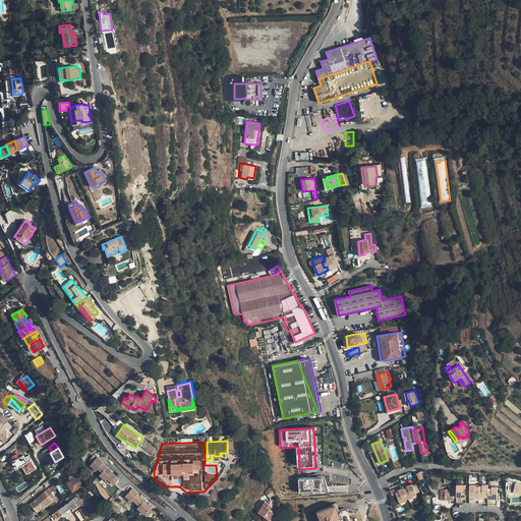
[(36,468),(33,463),(32,463),(29,456),(24,457),(21,451),(12,456),(13,460),(11,461),(15,468),(18,467),(23,468),(26,473),(36,468)]
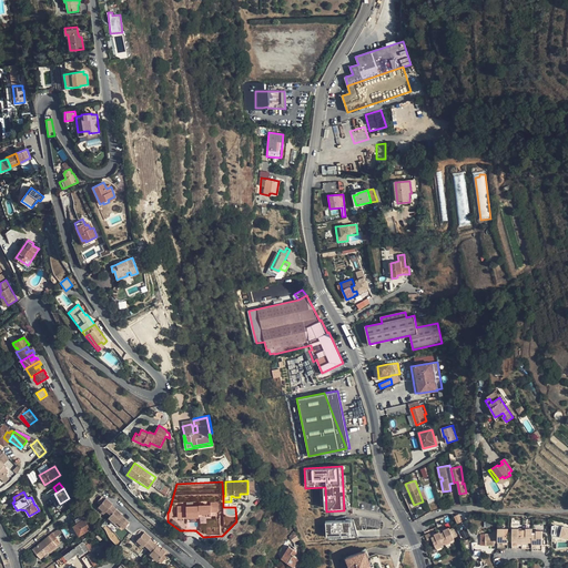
[(54,494),(51,496),(58,506),(60,504),(54,494)]
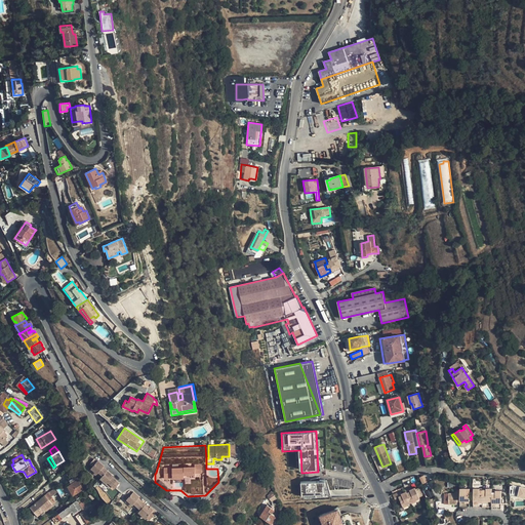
[(96,461),(95,462),(91,467),(89,469),(95,474),(96,473),(101,469),(102,468),(103,467),(96,461)]
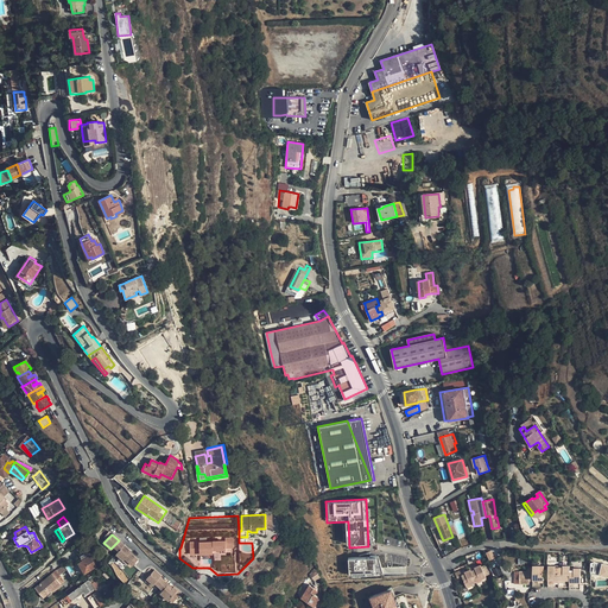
[(84,574),(93,569),(99,565),(90,551),(87,553),(80,543),(74,546),(81,559),(77,561),(78,563),(84,574)]
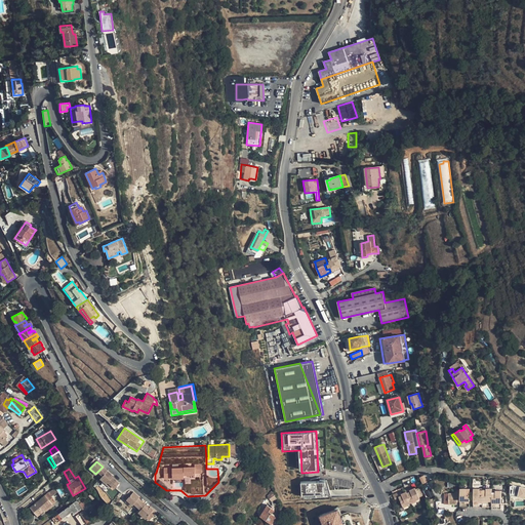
[(110,479),(111,477),(112,477),(106,471),(102,476),(98,479),(105,484),(107,482),(110,479)]
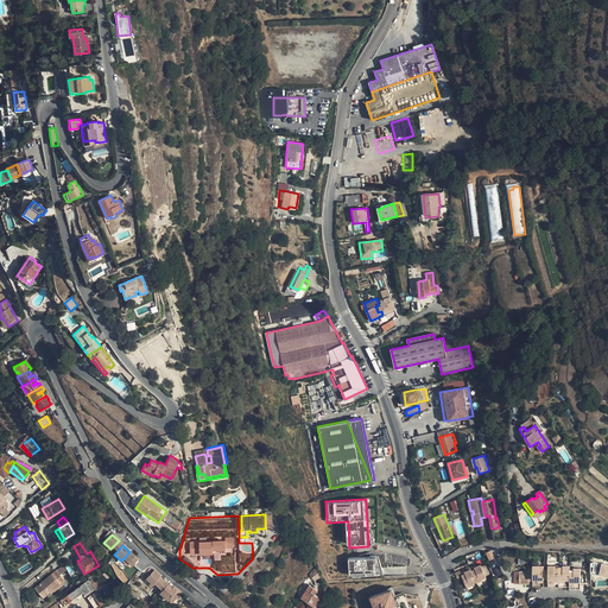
[(124,558),(128,563),(131,565),(137,559),(131,555),(128,556),(127,555),(124,558)]
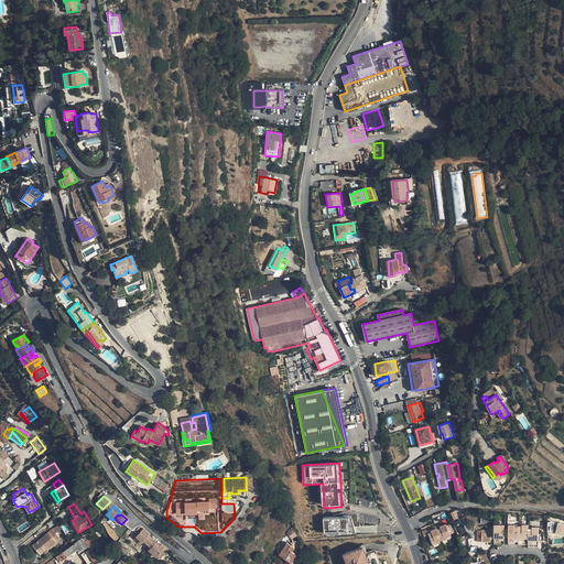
[(349,532),(348,517),(323,519),(324,534),(349,532)]
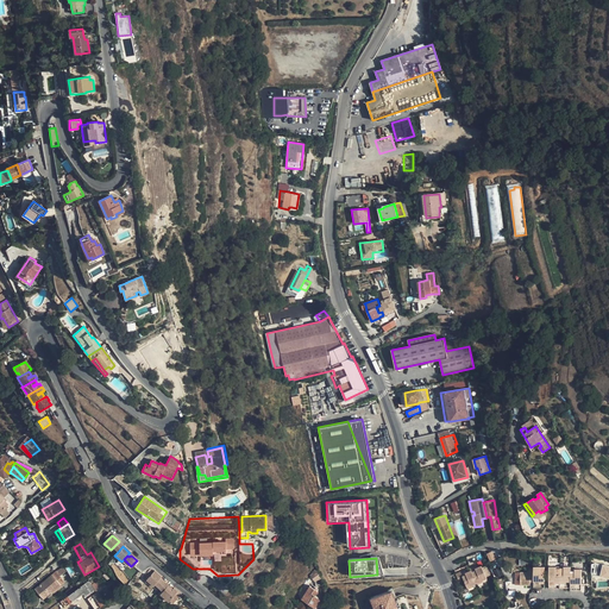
[(597,573),(603,575),(603,571),(608,571),(608,562),(603,562),(602,565),(598,565),(597,573)]
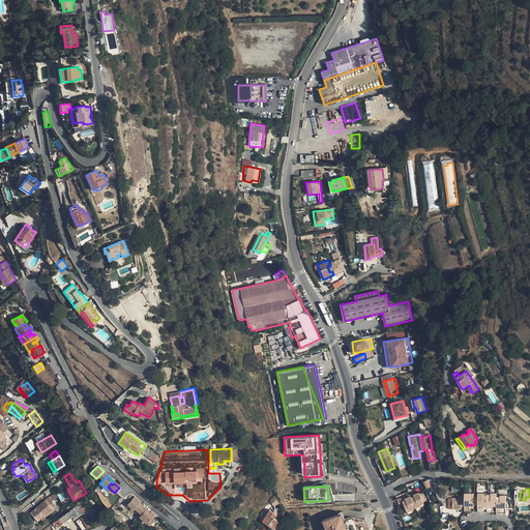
[(52,501),(57,497),(56,495),(55,492),(49,497),(52,501)]
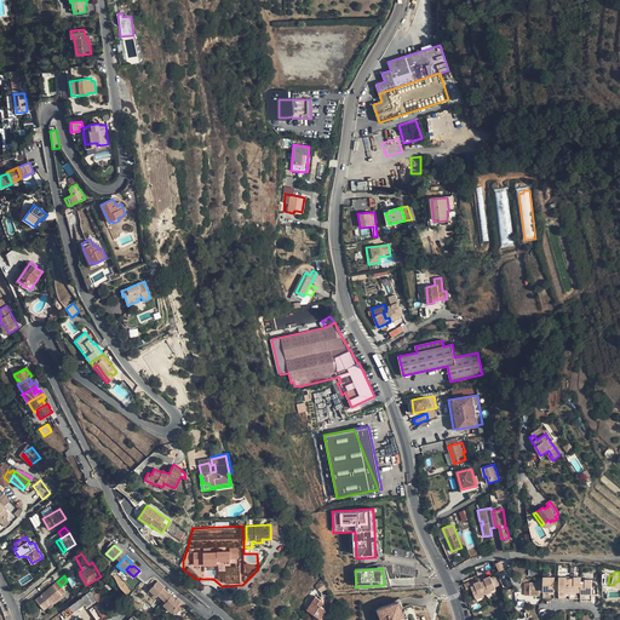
[(481,580),(486,593),(495,589),(491,577),(484,579),(483,577),(480,578),(481,580)]
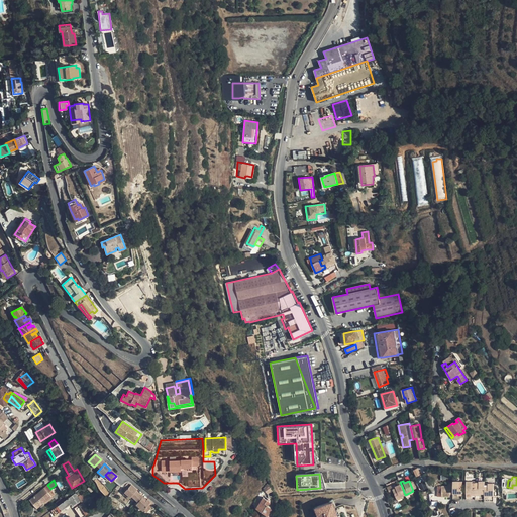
[(462,499),(462,483),(459,483),(458,481),(453,481),(453,483),(453,493),(453,499),(462,499)]
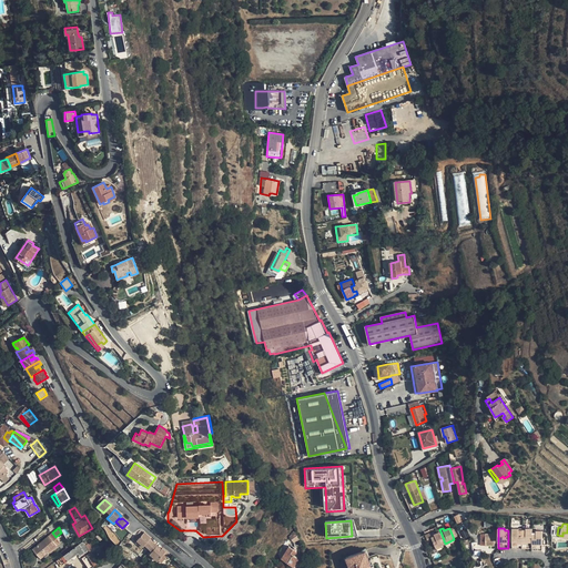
[(519,530),(519,528),(511,528),(511,548),(521,548),(523,530),(519,530)]
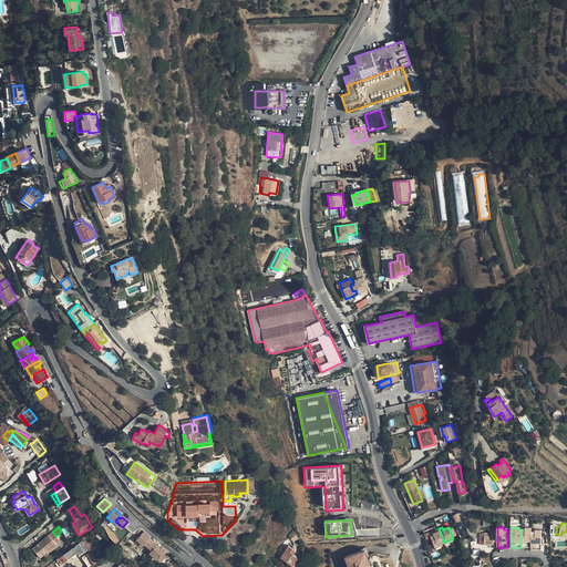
[(531,532),(531,529),(531,528),(525,527),(525,529),(522,529),(521,547),(531,547),(531,532)]
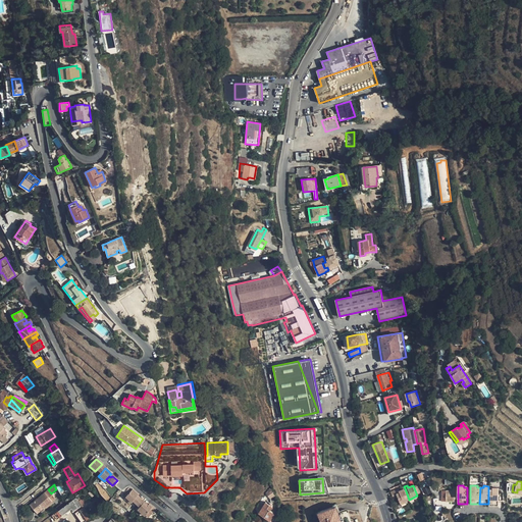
[(454,498),(458,498),(458,487),(454,487),(454,490),(441,490),(441,501),(454,501),(454,498)]
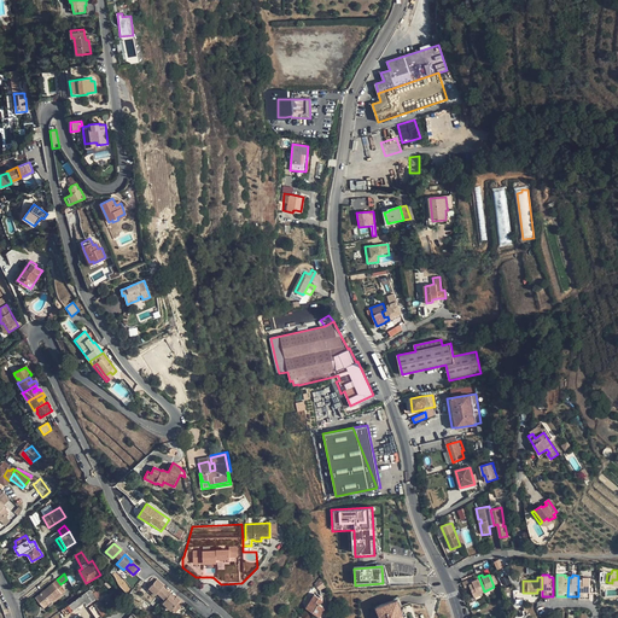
[(474,595),(484,592),(479,578),(473,581),(472,578),(468,581),(474,595)]
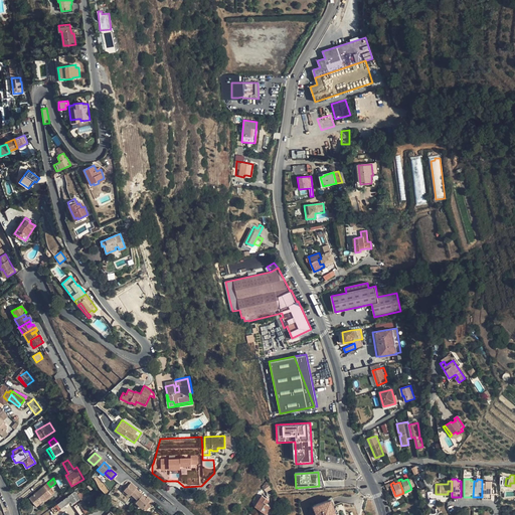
[(491,482),(486,482),(486,483),(482,483),(482,497),(482,499),(491,499),(491,482)]
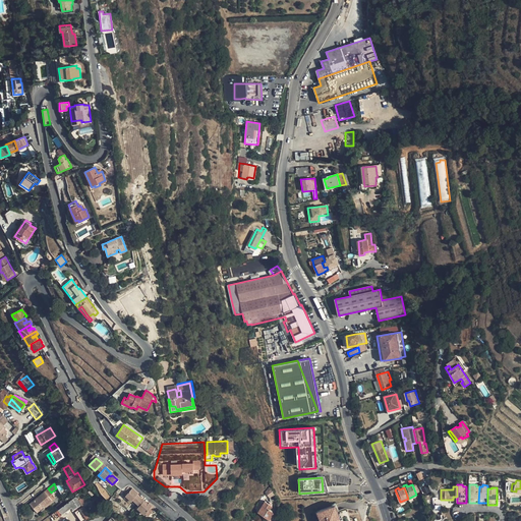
[(37,501),(36,499),(30,504),(34,508),(37,506),(40,510),(45,506),(52,500),(55,498),(51,493),(48,488),(45,491),(46,493),(41,496),(42,497),(37,501)]
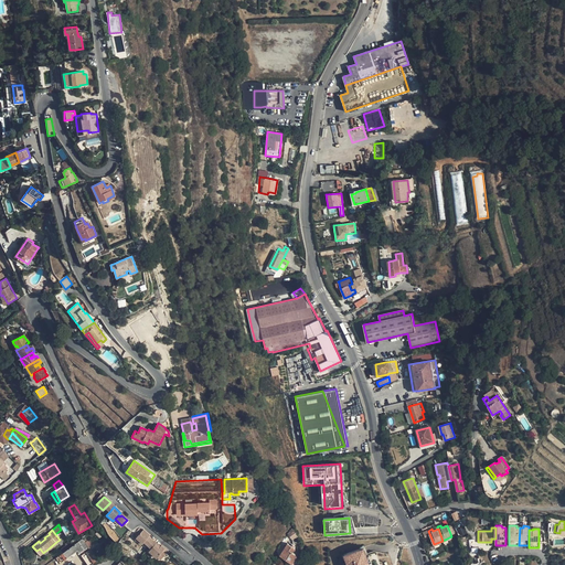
[(142,531),(141,531),(137,536),(135,539),(141,544),(142,543),(147,539),(148,536),(142,531)]
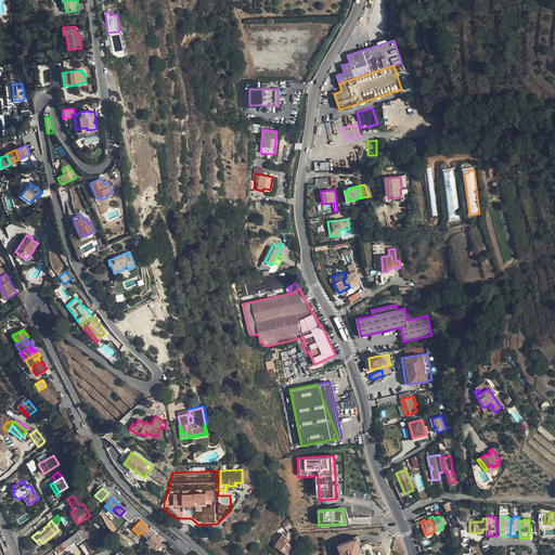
[(48,524),(38,531),(39,533),(44,529),(43,528),(49,525),(48,524)]
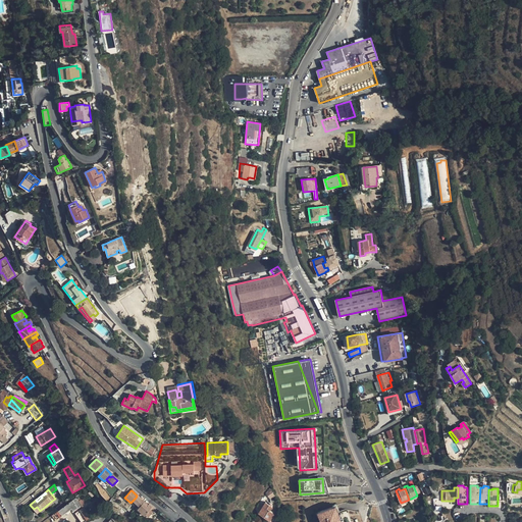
[(76,498),(70,502),(66,505),(58,511),(54,514),(52,515),(56,520),(62,516),(62,515),(71,508),(74,511),(82,505),(83,506),(86,504),(82,499),(79,501),(76,498)]
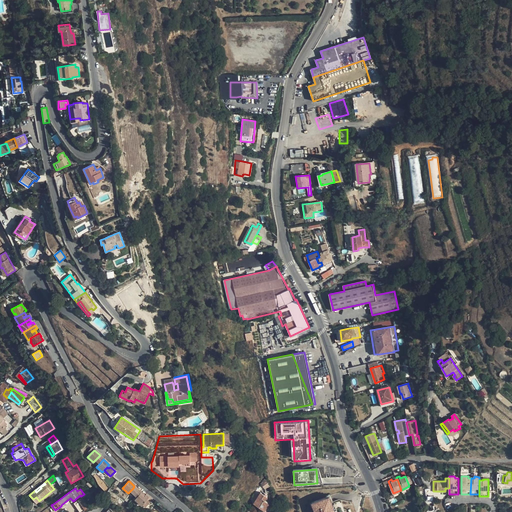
[(65,495),(62,491),(59,494),(59,495),(55,498),(57,501),(65,495)]
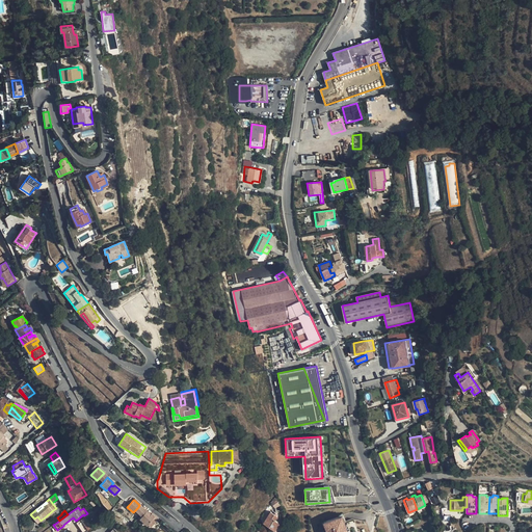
[(273,529),(278,522),(275,520),(277,515),(276,514),(271,511),(263,523),(273,529)]
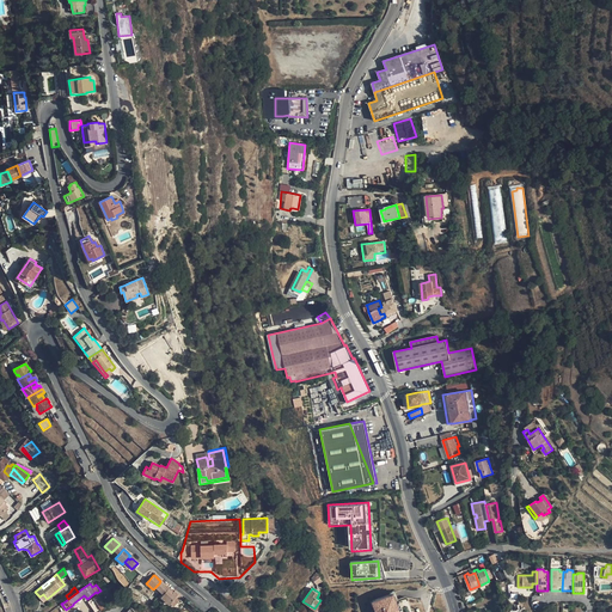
[(387,604),(399,603),(398,588),(379,589),(379,593),(377,593),(377,597),(379,597),(380,606),(387,605),(387,604)]
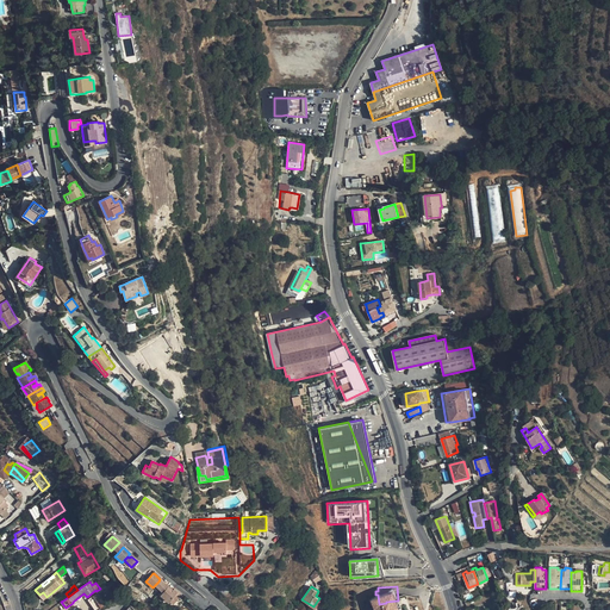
[(173,589),(172,590),(170,592),(166,589),(162,593),(160,596),(168,603),(169,602),(172,605),(180,596),(173,589)]
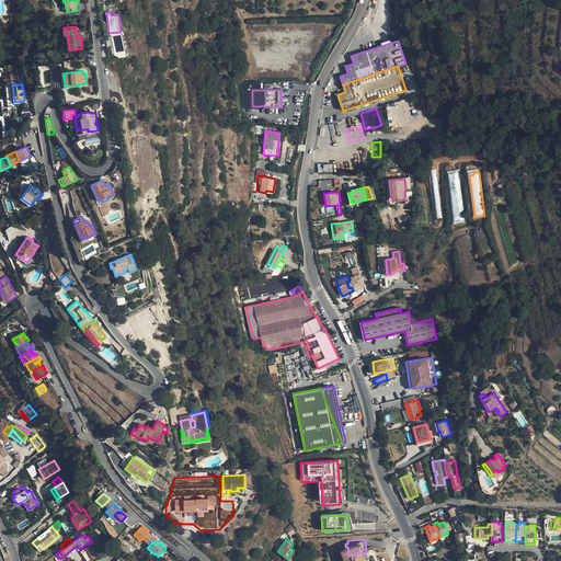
[(88,542),(80,549),(81,552),(90,546),(89,544),(88,542)]
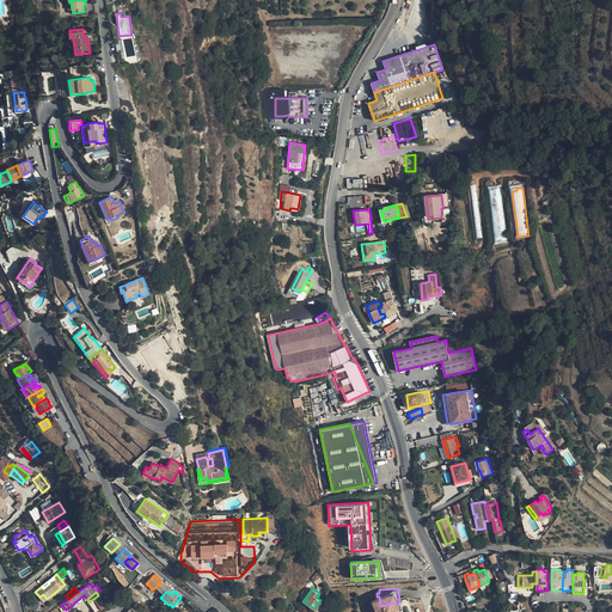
[(59,595),(51,600),(56,606),(63,600),(59,595)]
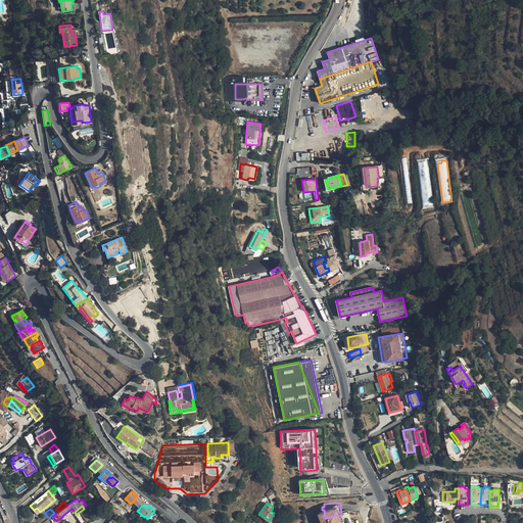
[(76,515),(81,522),(84,522),(87,521),(91,517),(86,512),(84,509),(76,515)]
